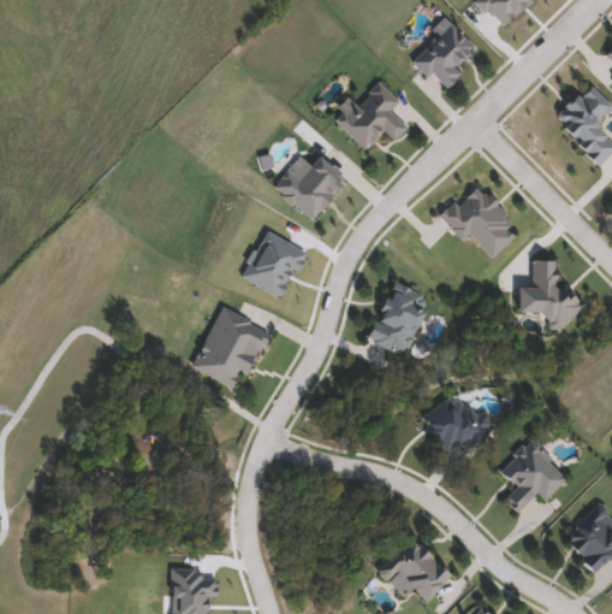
[(476,47),(456,66),(464,75),(449,88),(434,72),(428,77),(413,62),(455,23),(476,47)]
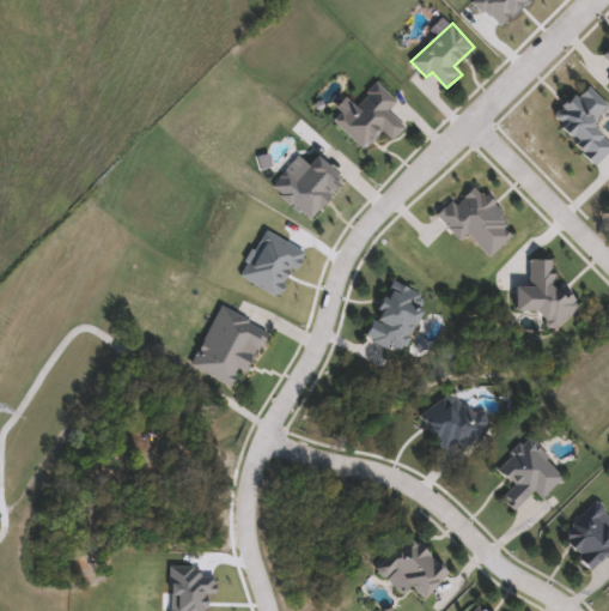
[(390,110),(407,127),(394,141),(383,129),(364,149),(336,121),(378,79),(400,101),(390,110)]
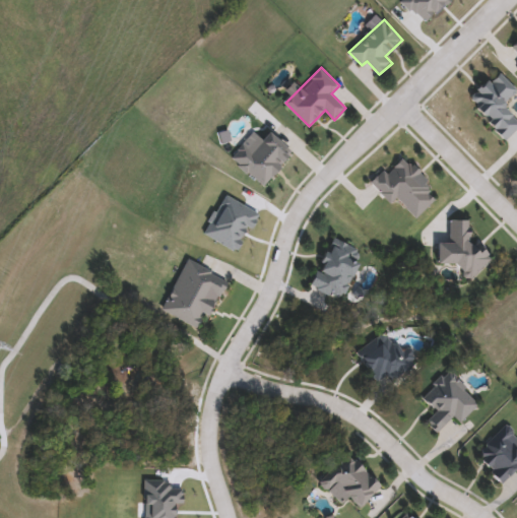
[(516,92),(503,106),(516,119),(516,129),(507,139),(469,101),(500,70),(516,86),(516,92)]
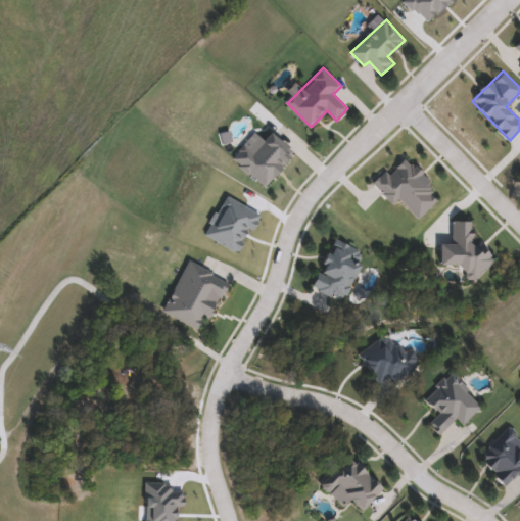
[(366,253),(343,300),(313,285),(335,238),(366,253)]
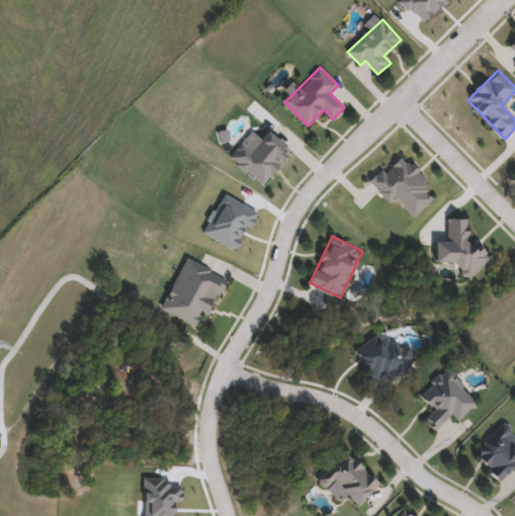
[(391,379),(388,372),(374,380),(356,348),(389,330),(400,349),(408,344),(419,363),(391,379)]
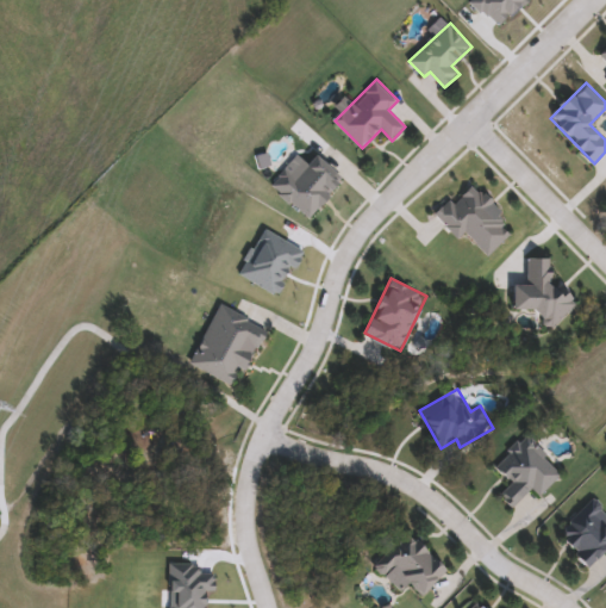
[(542,496),(533,488),(514,507),(504,495),(513,485),(498,469),(530,438),(564,473),(542,496)]
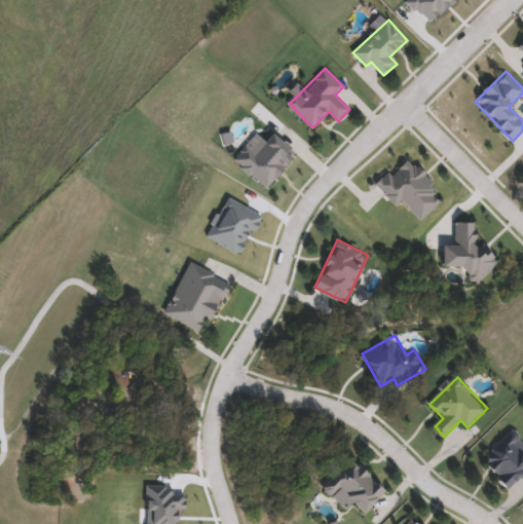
[(522,475),(509,488),(481,458),(514,428),(522,438),(522,475)]
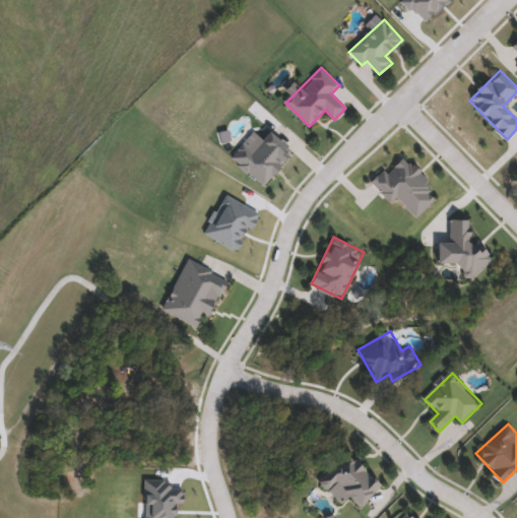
[(361,508),(350,498),(344,505),(320,480),(347,452),(382,486),(361,508)]
